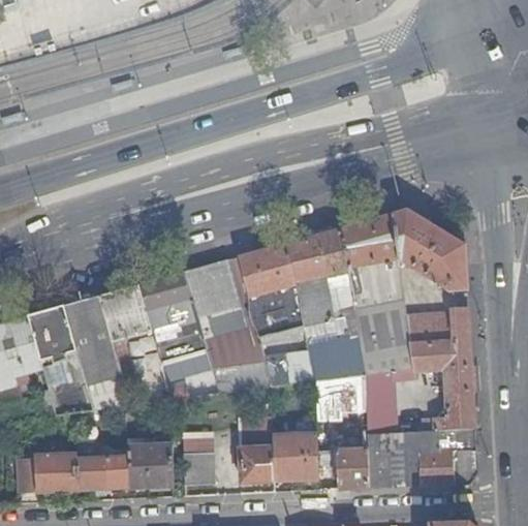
[(405,209),(390,213),(398,257),(449,290),(467,289),(464,244),(405,209)]
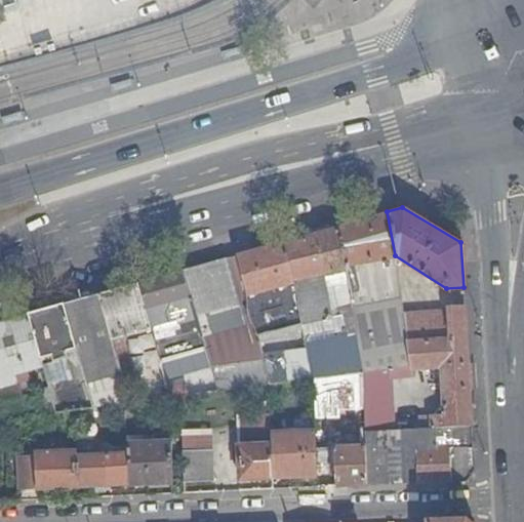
[(387,211),(336,226),(344,264),(356,262),(376,258),(395,255),(387,211)]
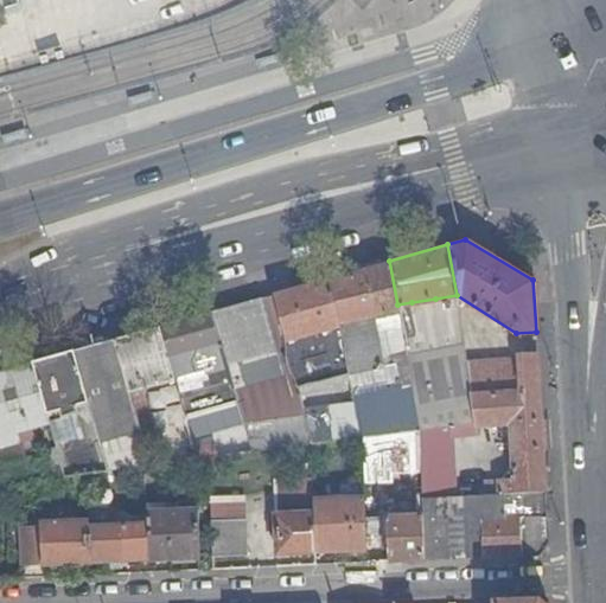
[(389,261),(331,276),(350,373),(382,365),(376,327),(374,316),(399,312),(397,305),(389,261)]
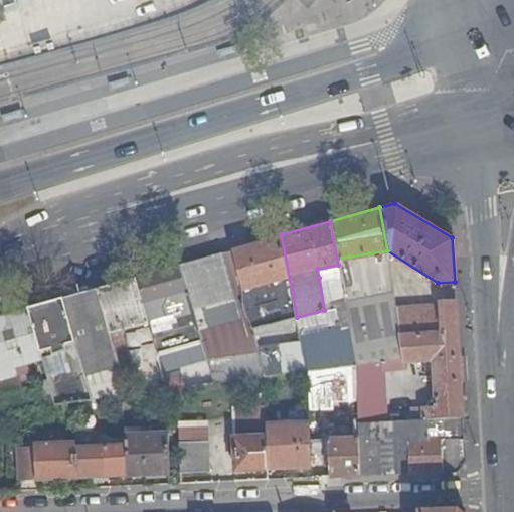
[(281,234),(231,248),(251,328),(264,325),(297,317),(281,234)]
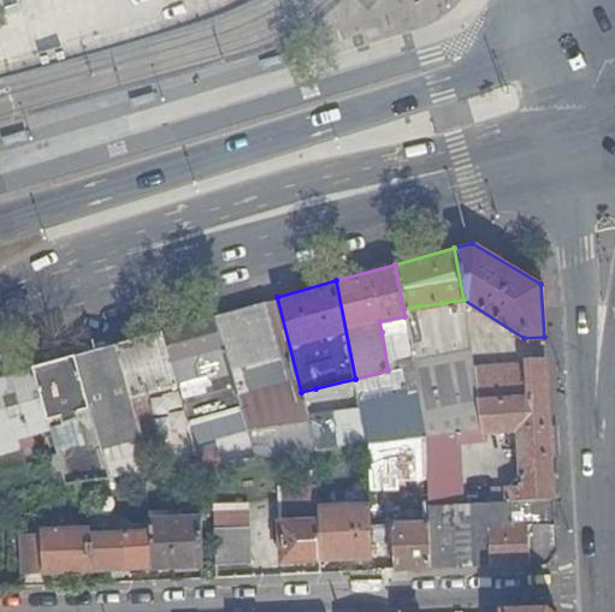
[(467,320),(463,299),(442,303),(444,324),(467,320)]
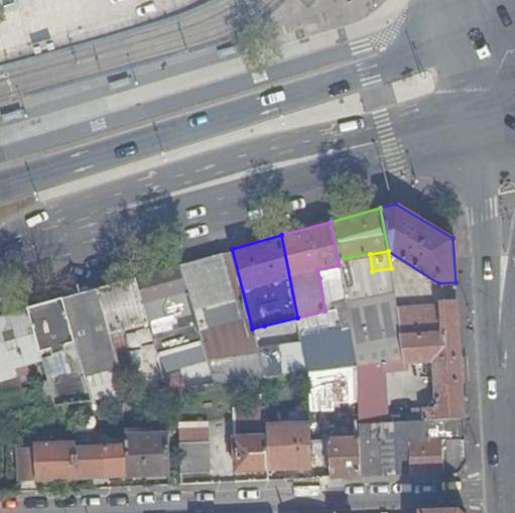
[(222,252),(180,263),(191,306),(235,293),(231,278),(230,278),(222,252)]
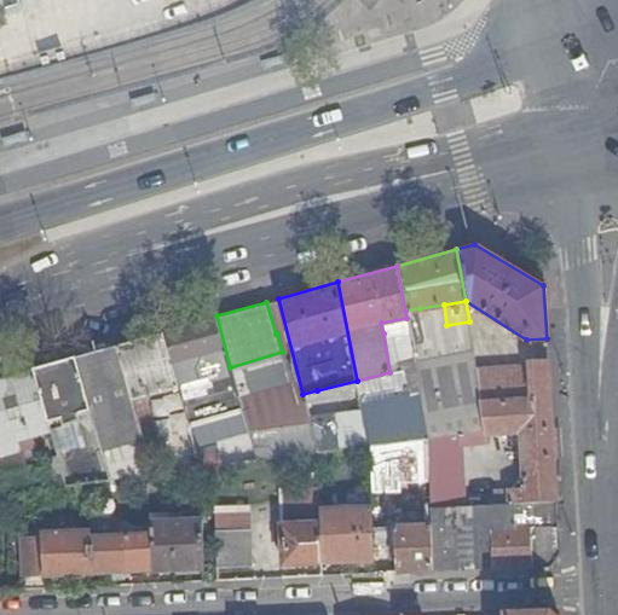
[(420,308),(405,311),(406,318),(409,331),(422,329),(420,308)]
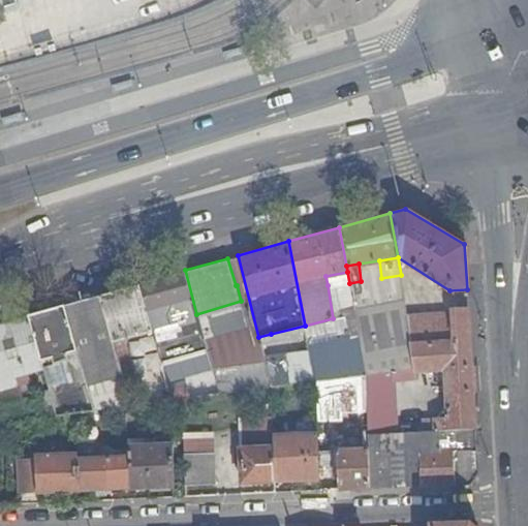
[(185,270),(140,283),(151,327),(168,321),(165,311),(171,301),(173,300),(181,329),(198,323),(196,314),(185,270)]
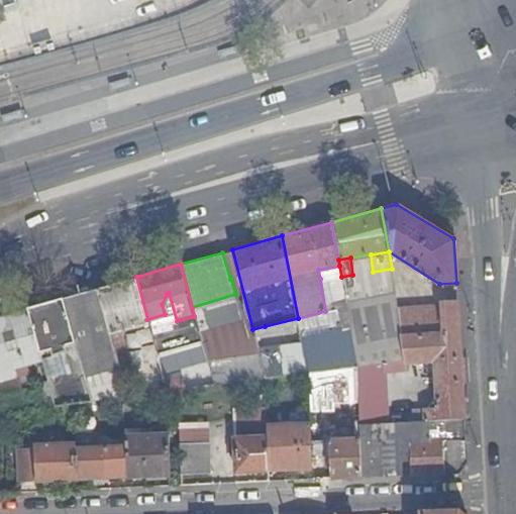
[(318,270),(320,279),(330,276),(335,310),(338,329),(350,326),(341,277),(339,266),(318,270)]
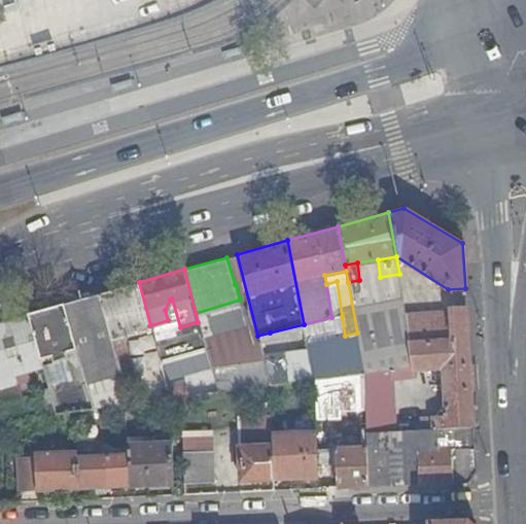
[(357,333),(363,373),(413,367),(409,341),(405,313),(399,274),(380,277),(359,280),(348,282),(357,333)]
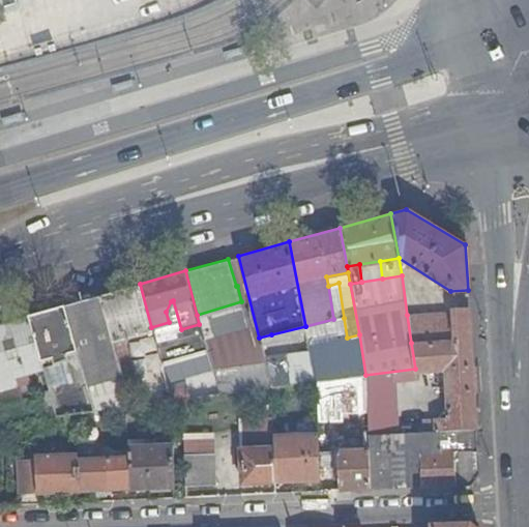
[(140,284),(99,295),(113,342),(152,330),(151,327),(140,284)]
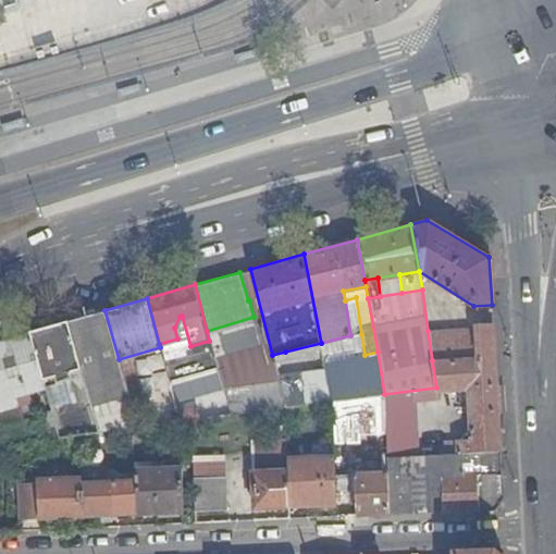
[(104,310),(70,320),(86,381),(99,431),(132,426),(137,426),(119,359),(104,310)]
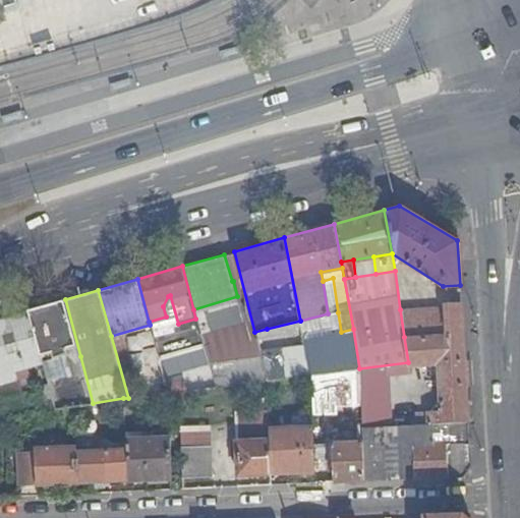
[(45,304),(29,309),(42,360),(46,376),(49,375),(48,368),(58,365),(61,360),(80,356),(65,299),(45,304)]
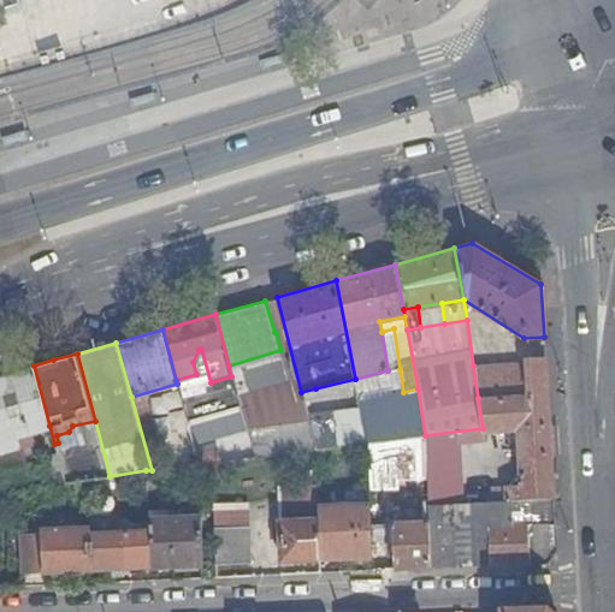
[(554,498),(545,360),(526,361),(526,363),(527,394),(478,398),(483,428),(519,427),(520,486),(506,487),(506,500),(509,500),(554,498)]
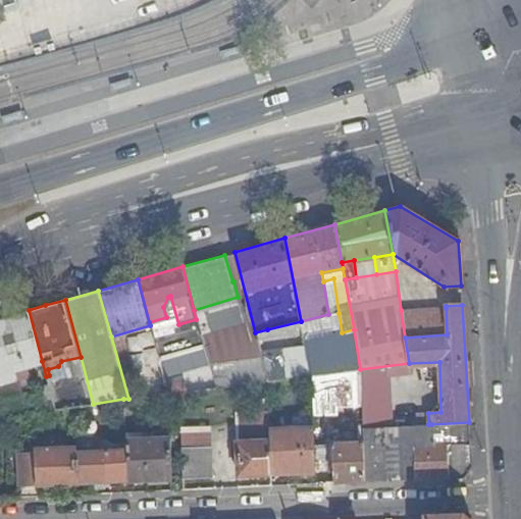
[(446,308),(401,310),(405,338),(447,334),(446,308)]
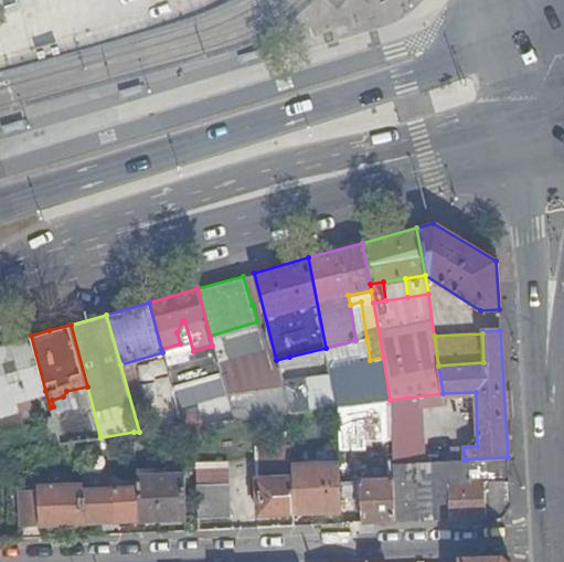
[(31,336),(0,343),(0,415),(17,412),(14,404),(25,402),(28,395),(45,391),(31,336)]
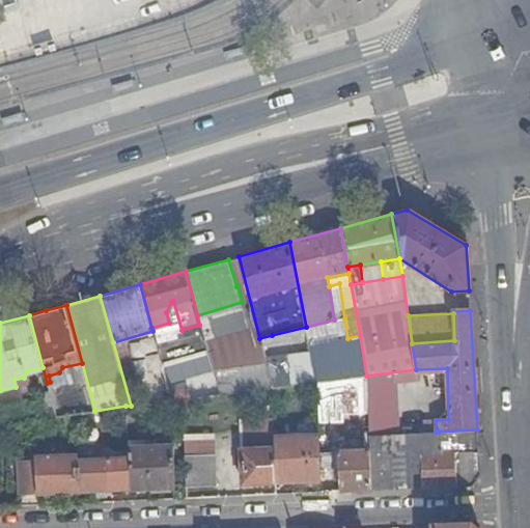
[(272,335),(259,338),(269,373),(272,388),(285,386),(317,382),(314,369),(283,373),(272,335)]
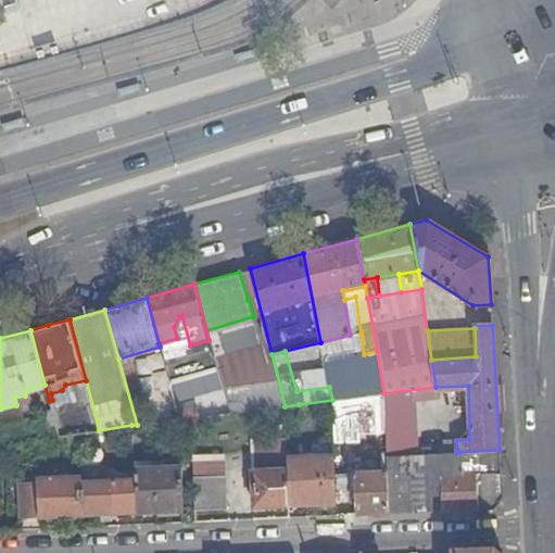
[(436,387),(383,393),(385,406),(386,431),(387,455),(417,454),(415,401),(437,399),(436,387)]
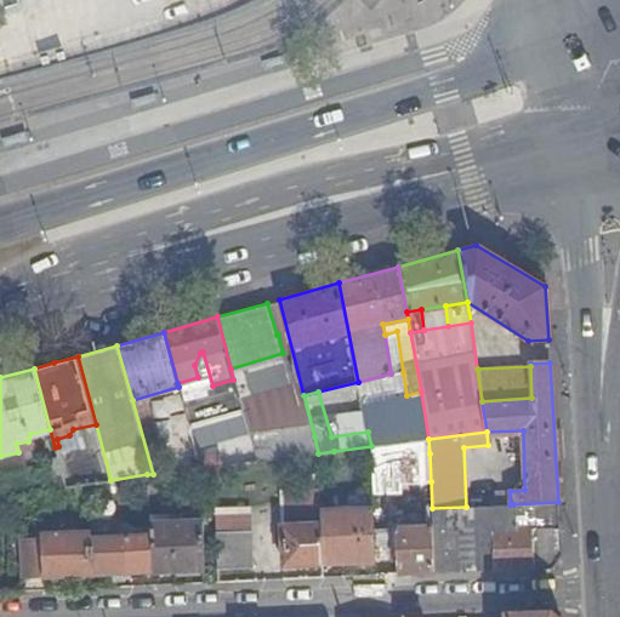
[(428,439),(371,446),(373,476),(392,476),(392,458),(430,453),(428,439)]
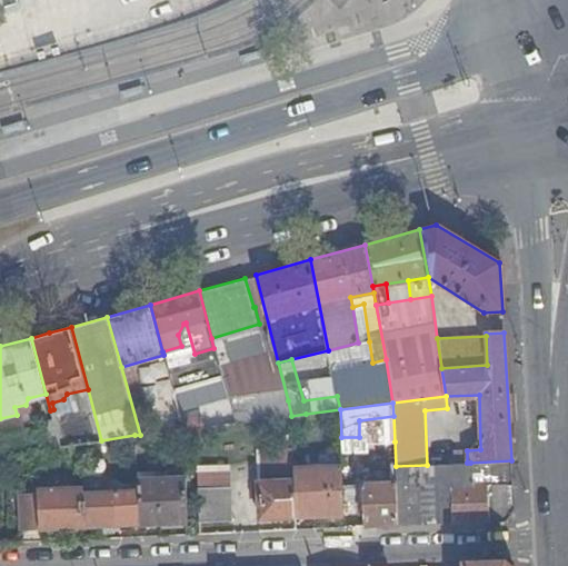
[(398,524),(396,466),(395,442),(384,442),(385,472),(390,472),(390,482),(361,483),(364,525),(398,524)]
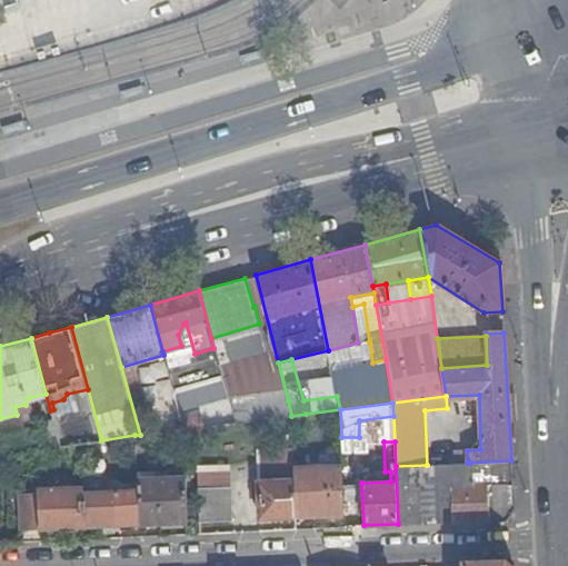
[(512,485),(511,460),(470,463),(471,485),(487,484),(487,486),(512,485)]
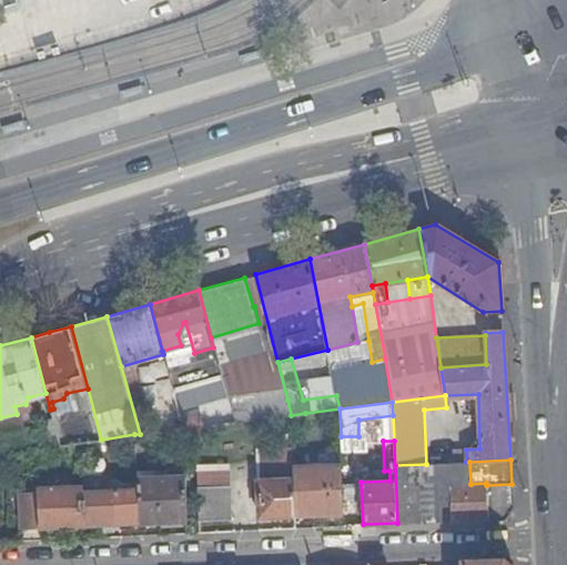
[(471,484),(469,462),(466,462),(426,464),(395,465),(397,523),(451,521),(449,485),(471,484)]
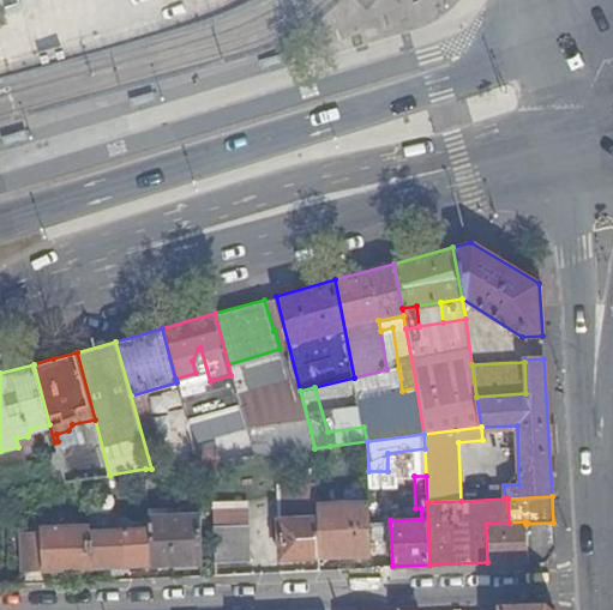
[(370,501),(316,503),(317,515),(318,557),(371,554),(370,501)]
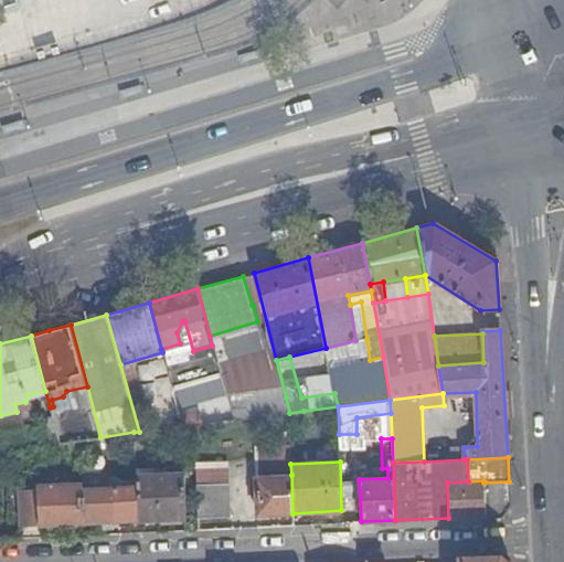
[(183,465),(135,467),(136,487),(137,520),(185,518),(183,465)]
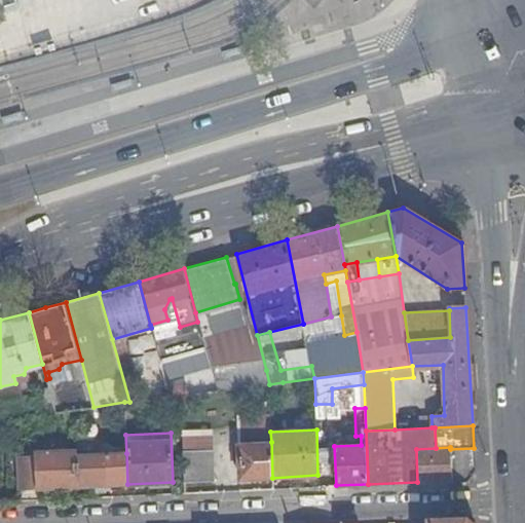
[(272,478),(271,442),(238,444),(239,479),(272,478)]
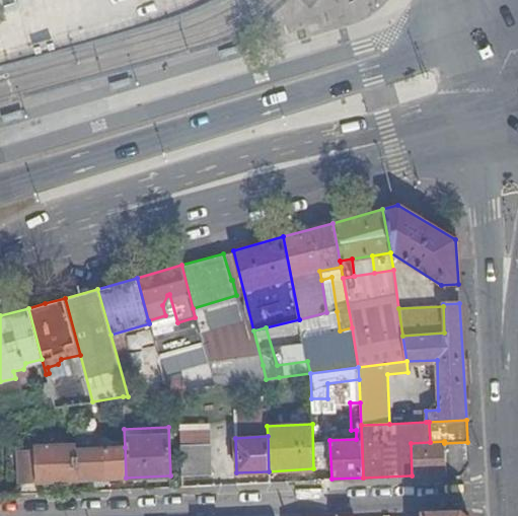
[(444,441),(430,442),(411,443),(412,475),(445,473),(444,443),(444,441)]
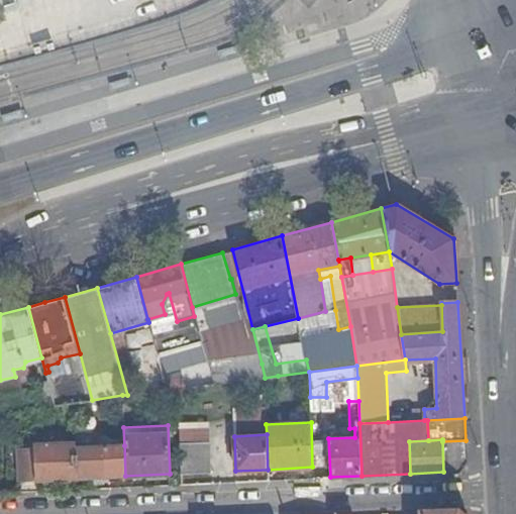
[(467,458),(466,440),(442,441),(443,472),(456,472),(467,458)]
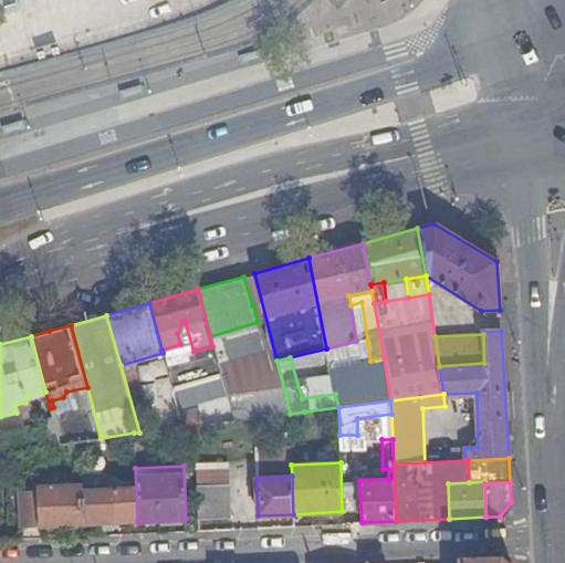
[(196,483),(197,518),(229,517),(227,483),(196,483)]
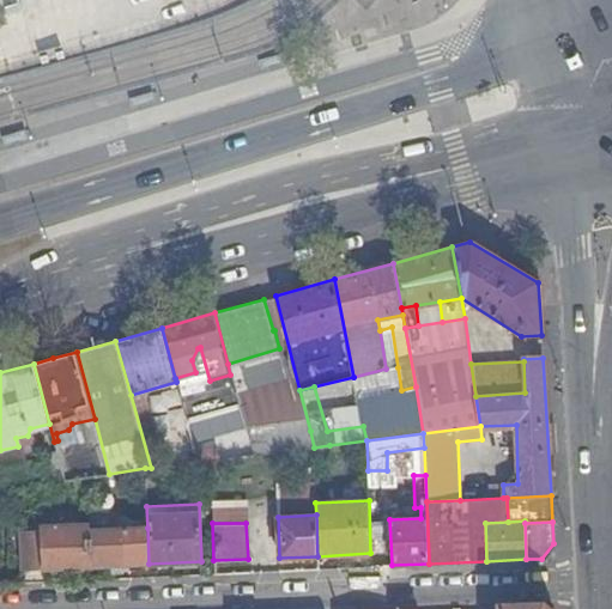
[(89,529),(89,524),(40,527),(40,533),(22,534),(23,570),(90,566),(89,529)]
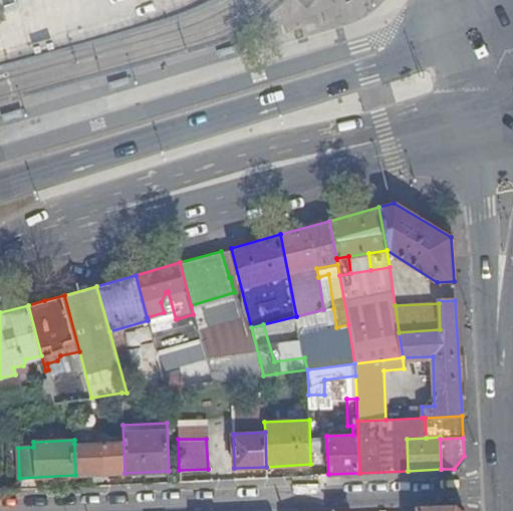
[(124,473),(123,443),(74,444),(75,475),(124,473)]
